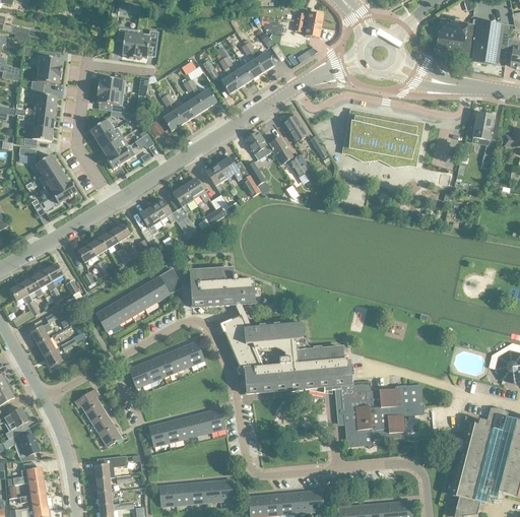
[(298,12),(296,19),(321,24),(323,14),(304,11),(304,13),(298,12)]
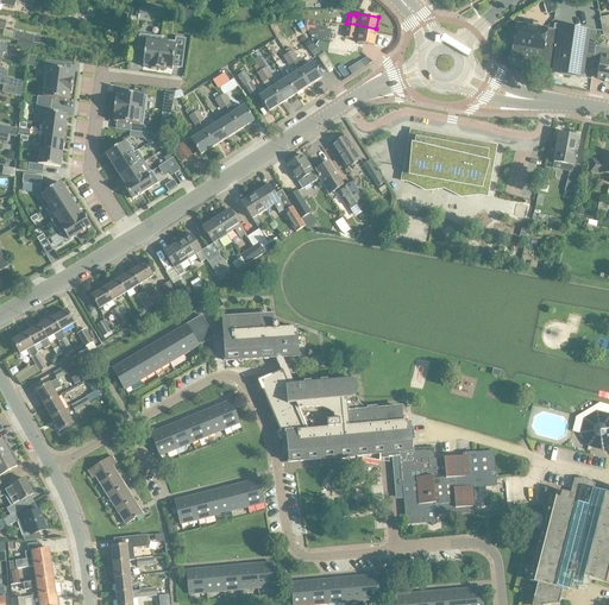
[(541,67),(546,25),(532,23),(532,18),(523,17),(522,21),(516,20),(512,52),(518,54),(518,56),(541,67)]
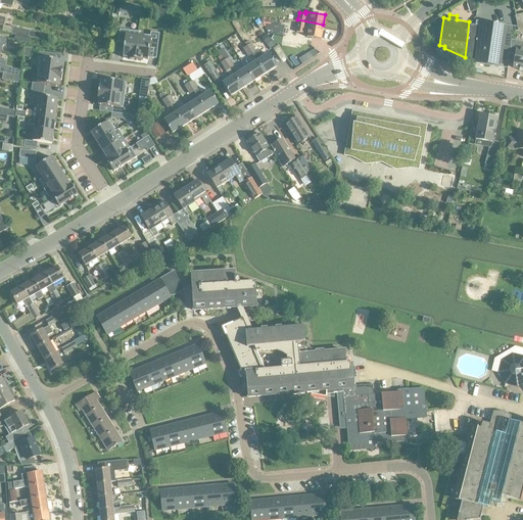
[(323,25),(297,19),(296,30),(301,32),(300,35),(321,38),(323,25)]
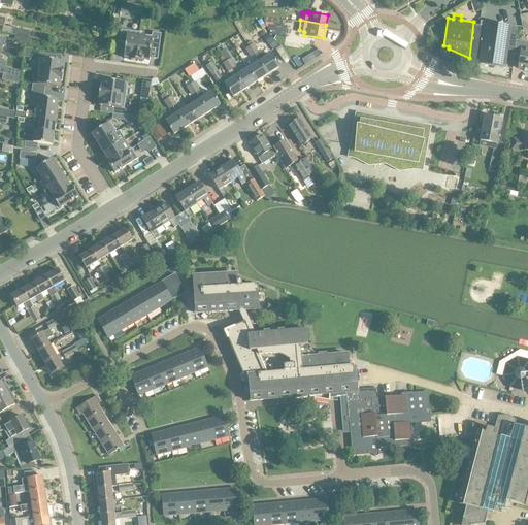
[(473,22),(469,58),(479,59),(479,61),(505,65),(512,24),(485,20),(485,24),(473,22)]
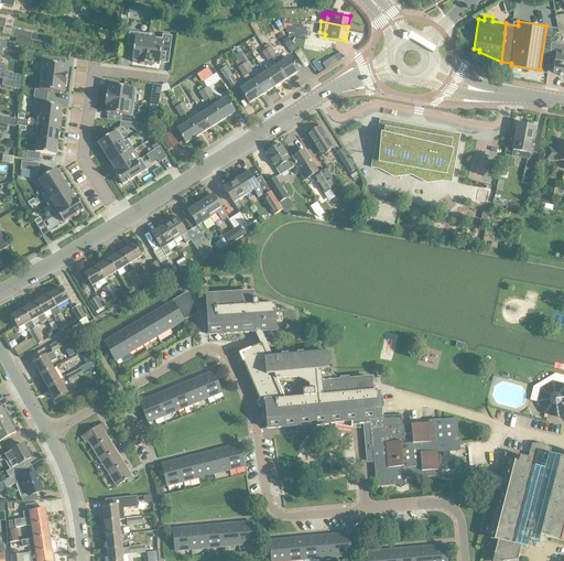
[(307,35),(308,25),(293,22),(292,33),(304,35),(307,35)]
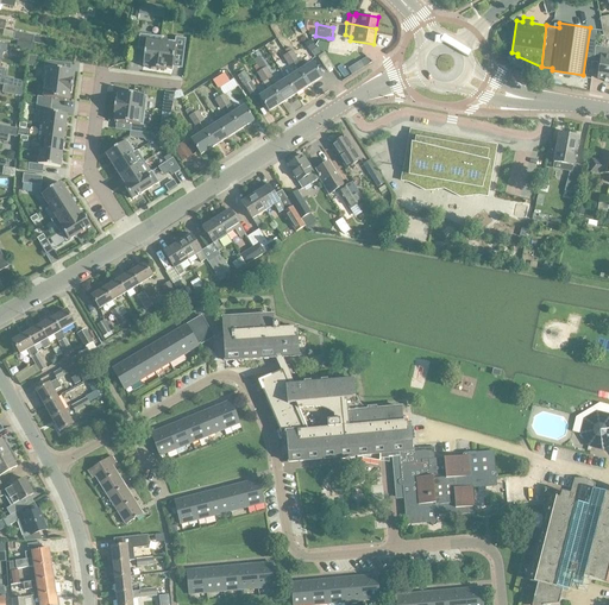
[(16,29),(14,36),(18,37),(36,39),(44,42),(46,36),(36,33),(36,32),(16,29)]
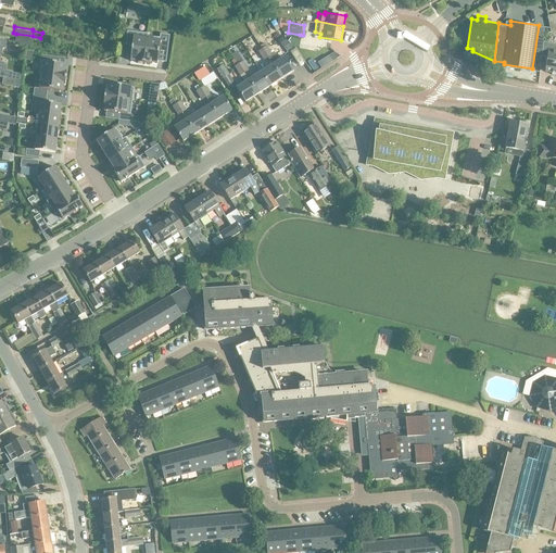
[(143,61),(147,36),(148,36),(148,32),(127,28),(126,42),(133,42),(130,58),(138,59),(137,61),(143,61)]
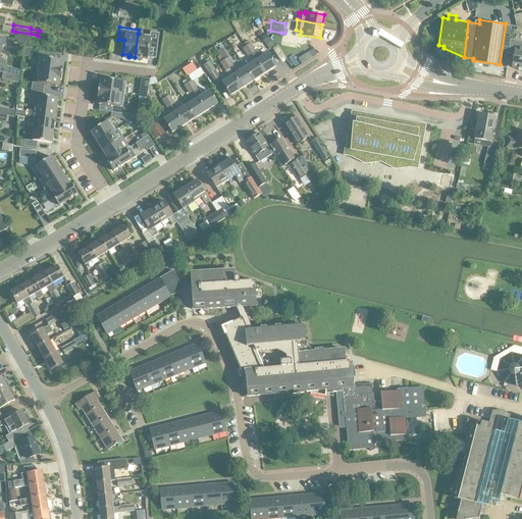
[(148,58),(149,45),(157,46),(159,31),(150,30),(150,36),(139,34),(138,34),(135,57),(141,58),(141,57),(148,58)]
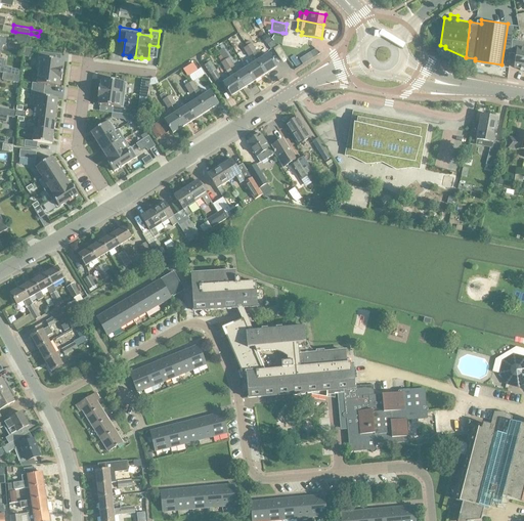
[(31,34),(15,32),(14,39),(30,41),(31,34)]
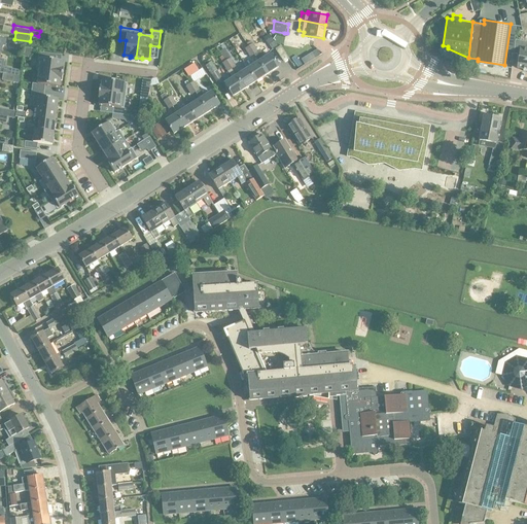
[(271,34),(269,32),(266,34),(271,41),(274,39),(273,38),(271,34)]
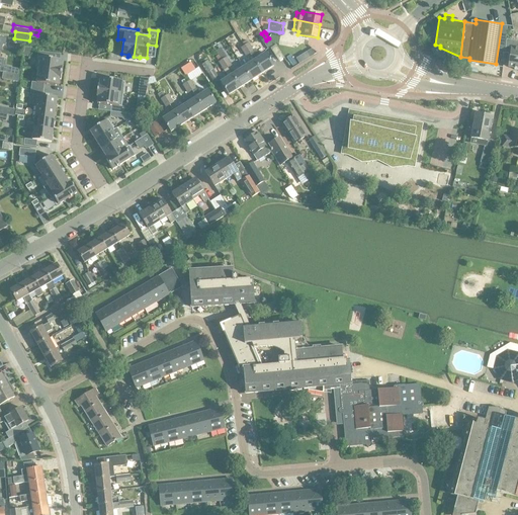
[(517,68),(517,38),(508,37),(506,52),(511,53),(509,66),(515,66),(515,68),(517,68)]
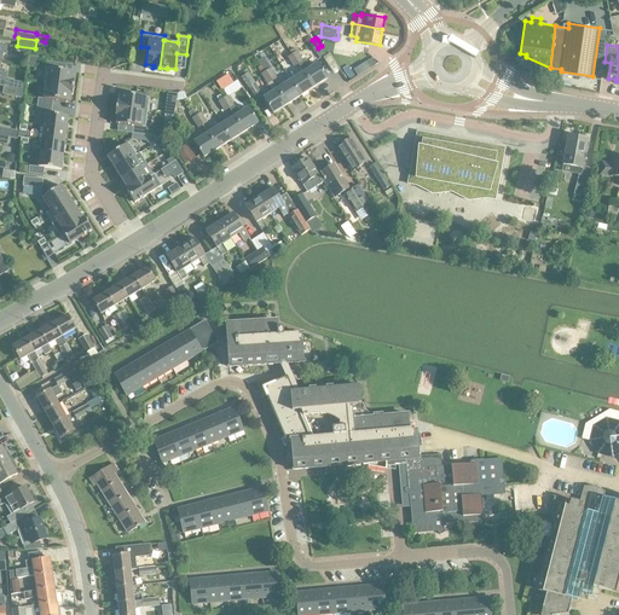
[(293,52),(300,62),(305,69),(314,85),(327,77),(317,62),(312,64),(307,56),(304,58),(298,48),(293,52)]
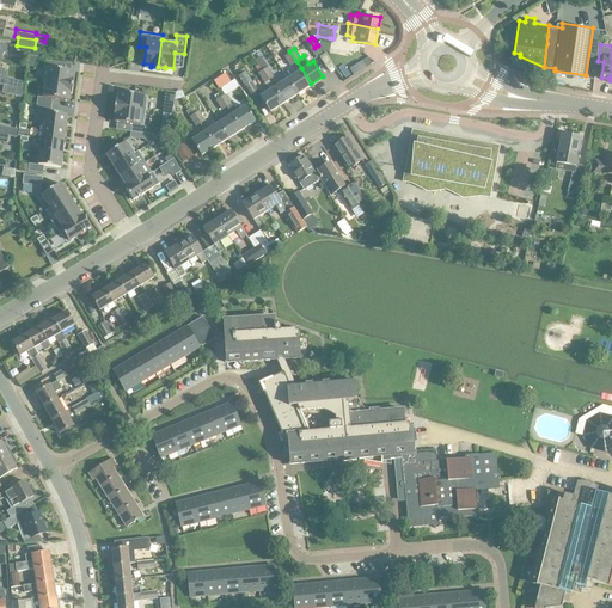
[(297,61),(289,51),(286,54),(292,65),(297,61)]
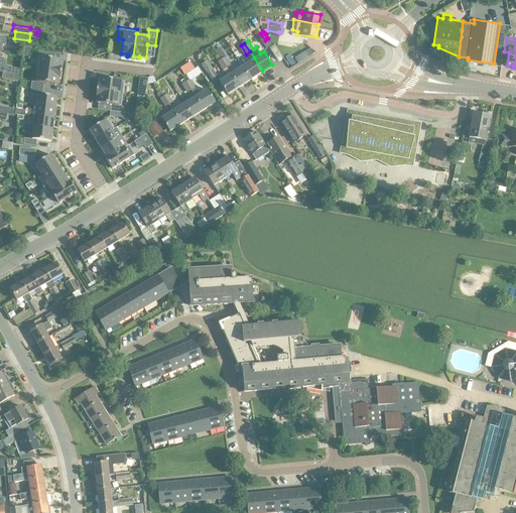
[(60,66),(61,57),(49,56),(50,50),(38,48),(35,68),(38,68),(61,71),(62,66),(60,66)]
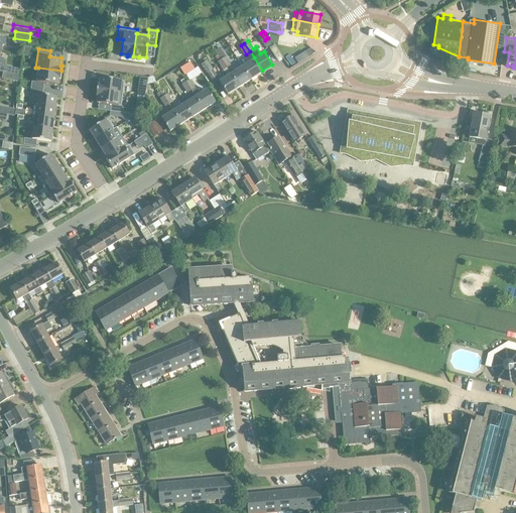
[(277,65),(281,62),(276,53),(271,56),(277,65)]
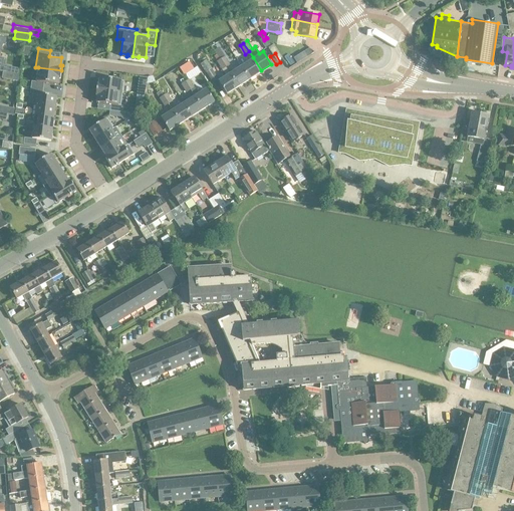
[(226,54),(221,57),(226,64),(231,62),(226,54)]
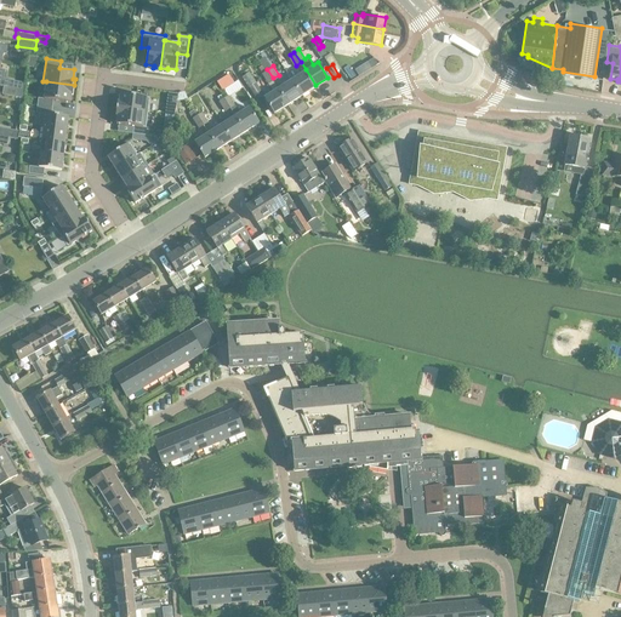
[(273,78),(267,69),(263,72),(269,80),(273,78)]
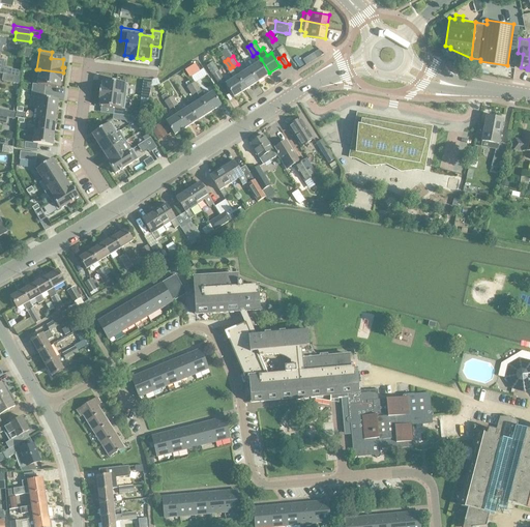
[(269,72),(261,59),(249,66),(258,80),(269,72)]
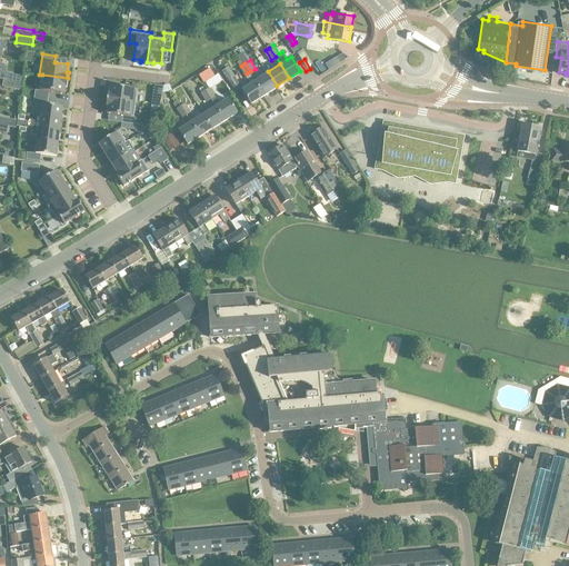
[(213,81),(220,76),(212,66),(206,70),(213,81)]
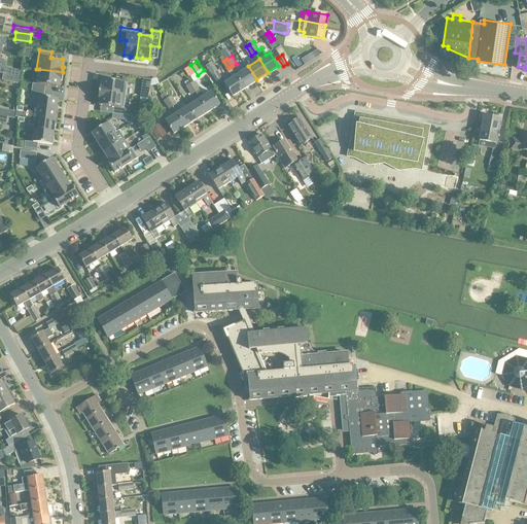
[(237,64),(232,66),(237,74),(245,86),(256,79),(248,66),(243,70),(239,62),(237,64)]
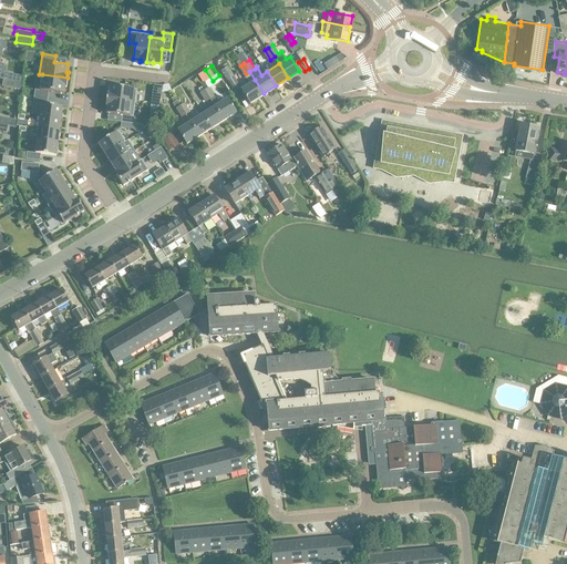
[(7,75),(22,79),(22,72),(8,70),(7,75)]
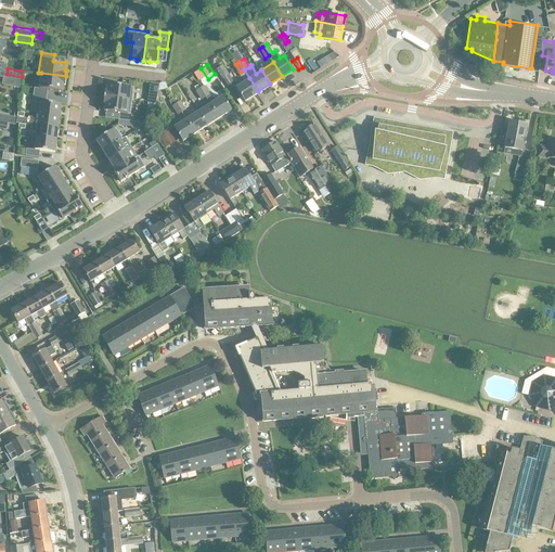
[(244,69),(241,72),(246,80),(235,87),(244,100),(258,91),(249,78),(244,69)]
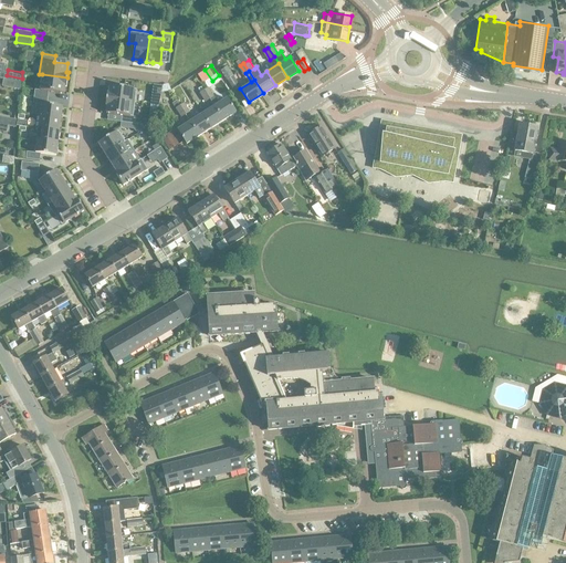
[(227,76),(234,89),(241,84),(233,72),(227,76)]
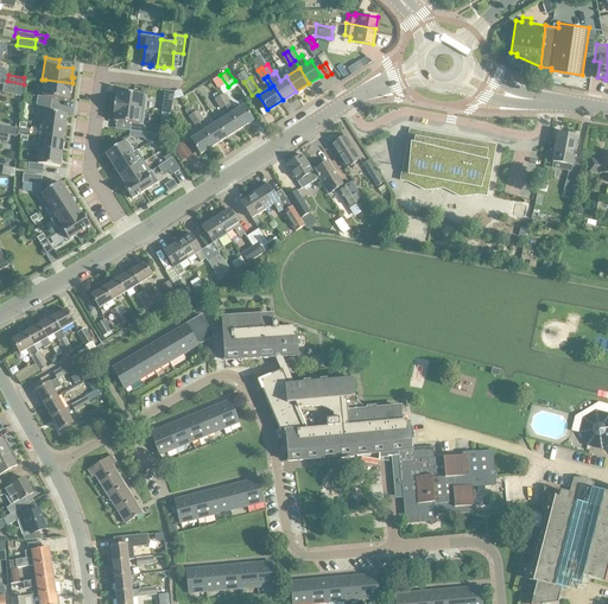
[(69,97),(70,89),(71,90),(73,83),(45,80),(43,94),(37,94),(37,101),(51,102),(52,95),(69,97)]
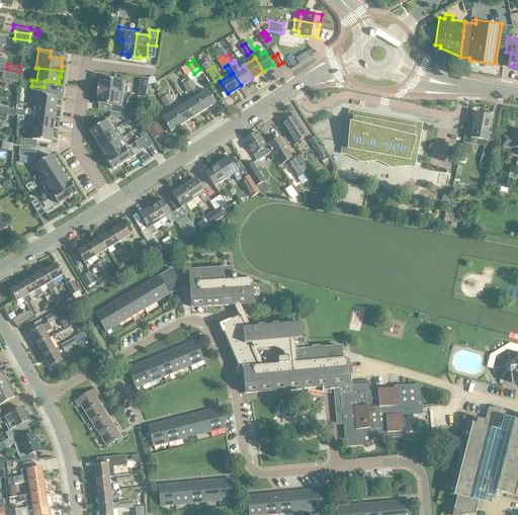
[(20,72),(6,69),(4,69),(2,77),(19,80),(20,72)]
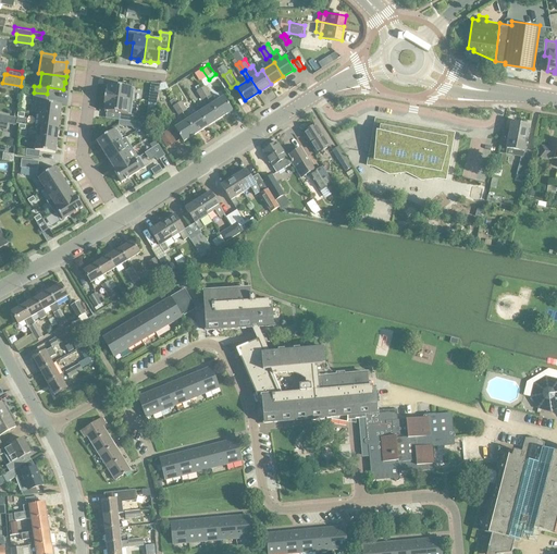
[(133,99),(134,85),(108,82),(107,89),(106,89),(104,95),(133,99)]
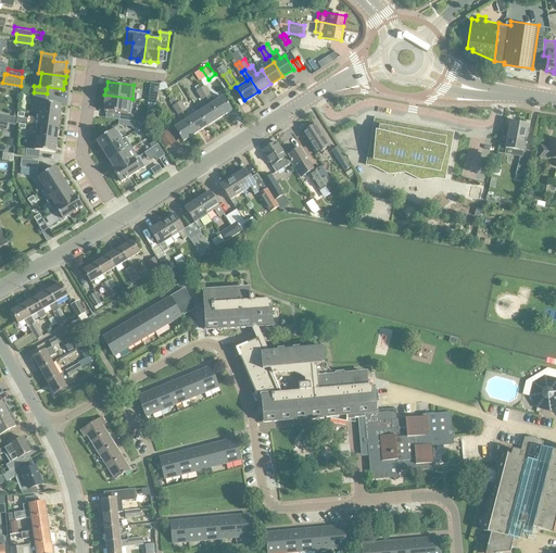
[(212,102),(220,116),(231,110),(222,96),(216,99),(205,84),(201,87),(207,96),(212,102)]
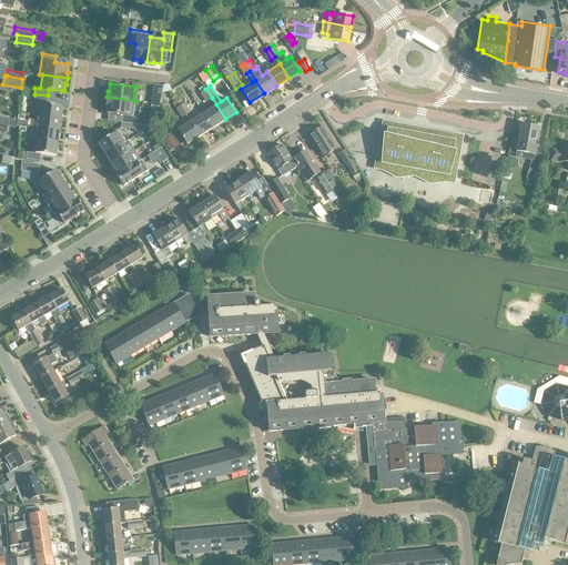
[(212,98),(205,89),(202,91),(209,100),(212,98)]
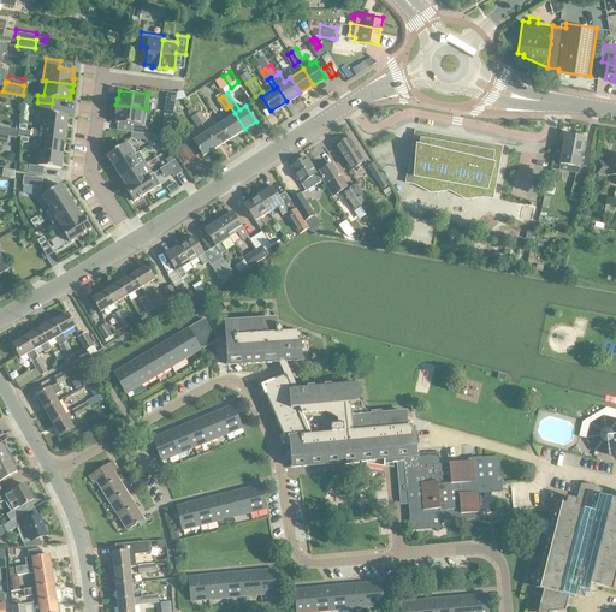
[(164,111),(172,112),(176,101),(175,101),(166,100),(164,111)]
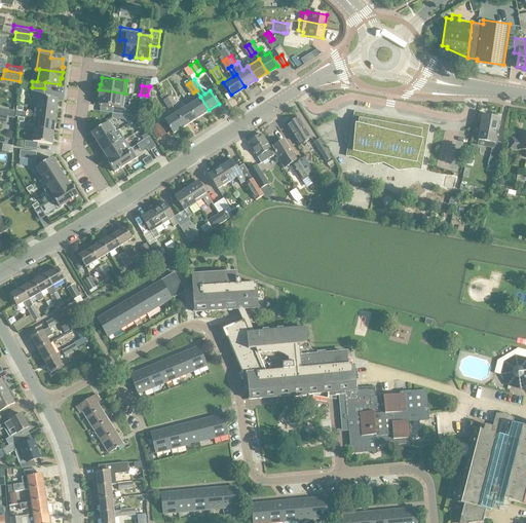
[(57,108),(58,97),(43,95),(44,88),(32,87),(31,94),(38,95),(37,106),(57,108)]
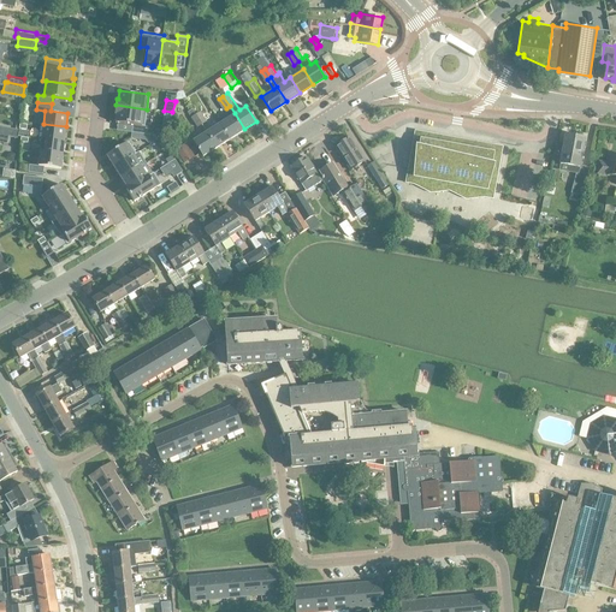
[(144,124),(147,110),(116,105),(116,112),(117,112),(116,120),(132,123),(131,130),(136,130),(143,131),(147,131),(148,124),(144,124)]
